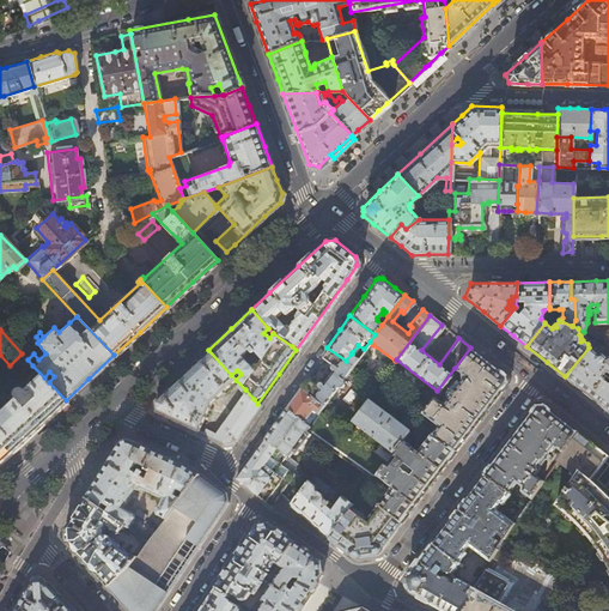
[(342,379),(352,366),(346,361),(327,348),(320,357),(323,360),(330,364),(329,366),(330,368),(330,369),(320,383),(317,383),(316,383),(315,385),(308,380),(305,377),(298,387),(322,404),(336,386),(338,386),(340,386),(341,385),(342,383),(342,382),(342,379)]
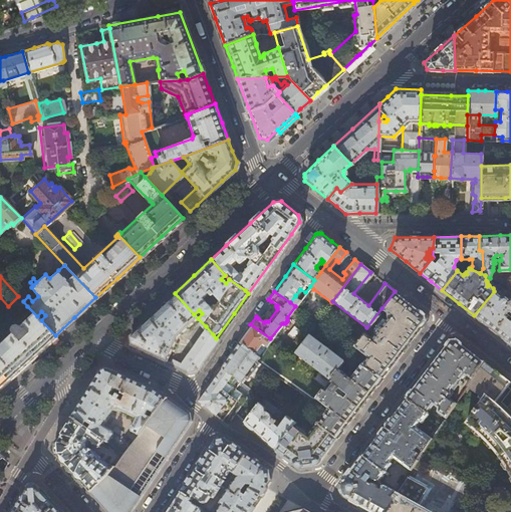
[(395,291),(381,308),(386,312),(386,316),(379,324),(376,326),(374,329),(374,331),(369,337),(363,332),(353,345),(366,356),(361,363),(380,377),(405,345),(425,319),(424,314),(412,304),(395,291)]
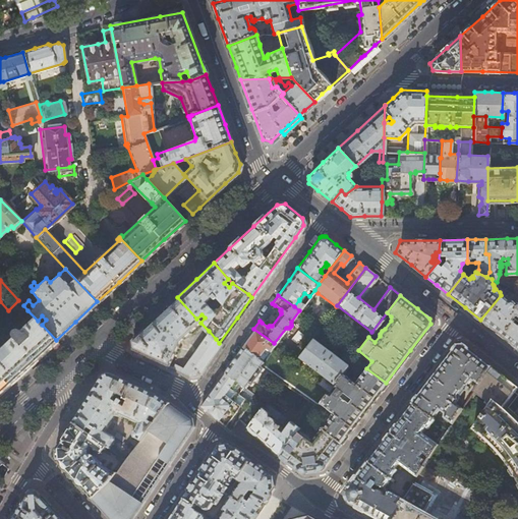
[(508,301),(501,295),(480,320),(500,335),(516,347),(517,344),(517,302),(515,302),(515,303),(513,302),(513,301),(511,301),(509,301),(508,301)]
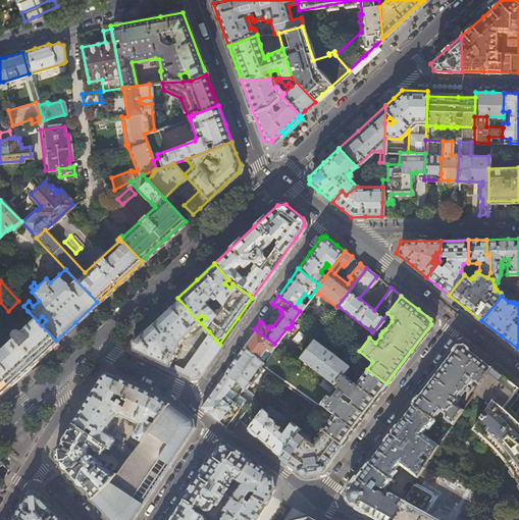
[(197,319),(177,298),(155,318),(131,341),(132,349),(149,357),(167,365),(178,342),(200,321),(197,319)]
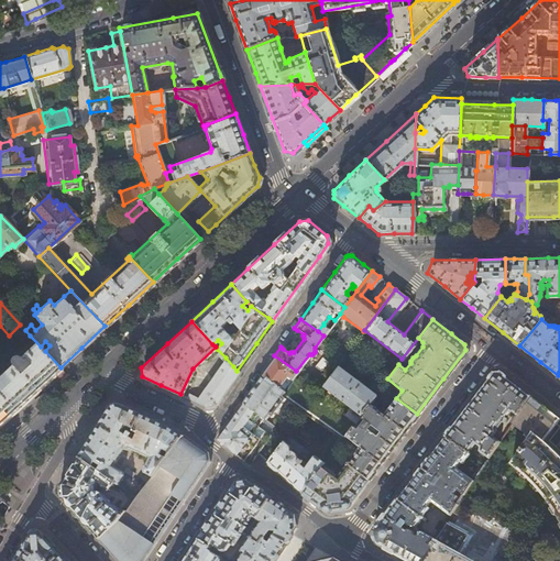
[(0,421),(13,410),(22,403),(42,384),(61,367),(45,351),(41,347),(30,336),(25,340),(33,349),(22,358),(20,356),(19,356),(17,356),(14,358),(13,360),(12,361),(13,364),(14,365),(4,375),(0,374),(0,421)]
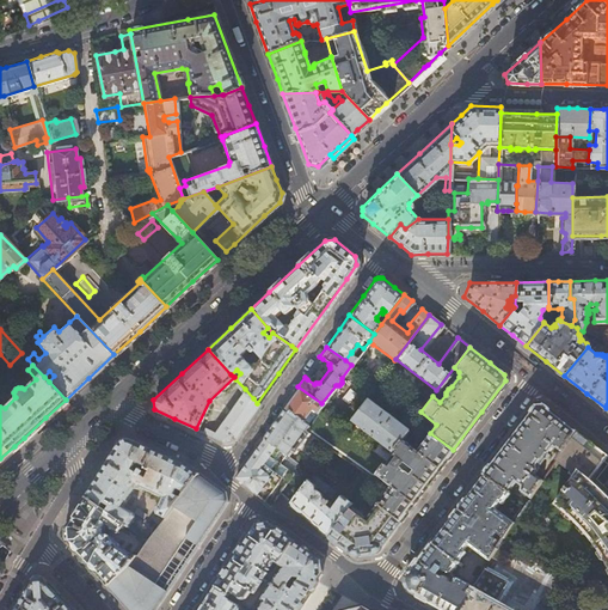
[(300,419),(311,407),(315,412),(317,410),(321,403),(298,386),(283,407),(300,419)]
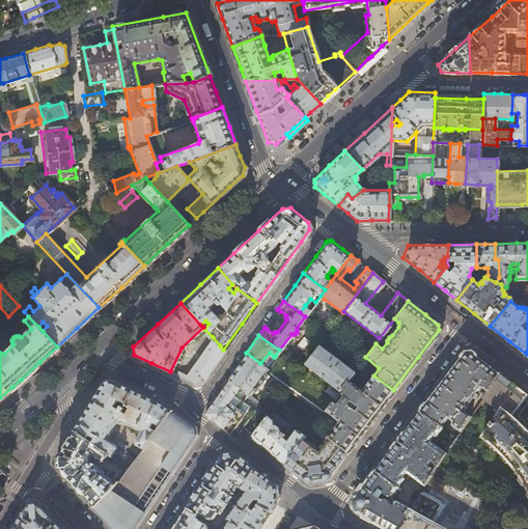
[(223,350),(220,345),(213,337),(184,378),(193,383),(200,381),(204,376),(223,350)]
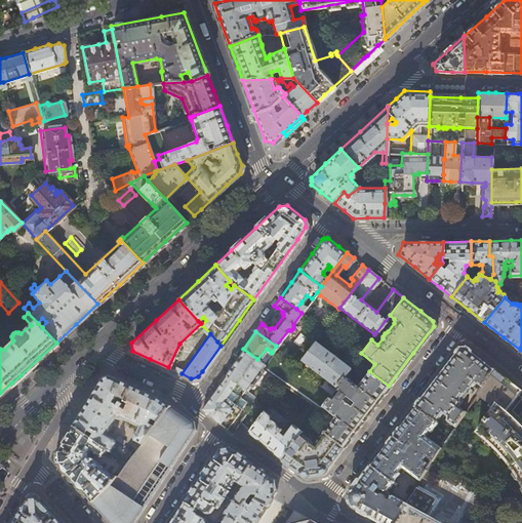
[(324,378),(320,385),(330,393),(334,387),(344,375),(349,368),(314,342),(300,360),(324,378)]
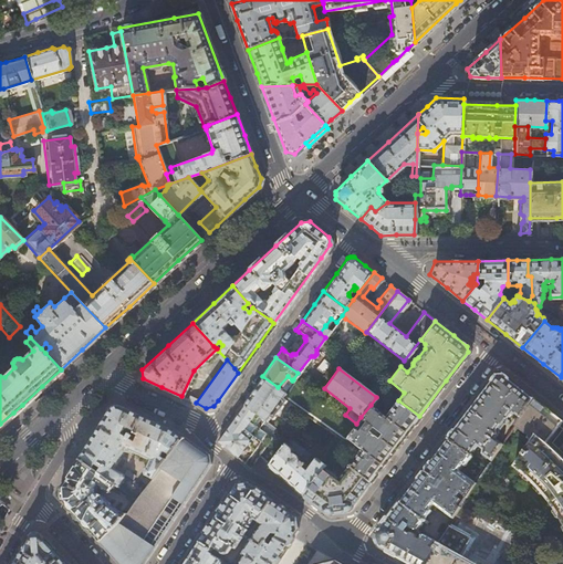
[(518,416),(531,396),(517,385),(500,372),(493,373),(471,401),(445,437),(468,455),(476,445),(481,448),(480,452),(489,459),(500,442),(491,437),(494,432),(491,430),(498,419),(503,423),(506,419),(504,418),(509,410),(518,416)]
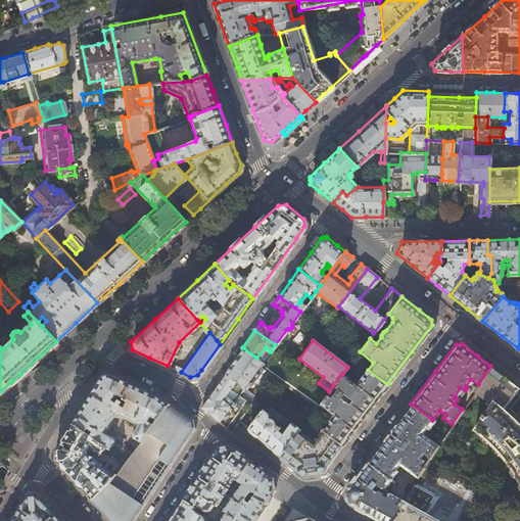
[(319,383),(294,365),(293,367),(271,350),(270,351),(262,362),(256,358),(242,347),(233,361),(223,374),(244,389),(247,383),(251,386),(263,369),(260,367),(262,365),(318,406),(320,404),(327,395),(330,391),(329,391),(319,383)]
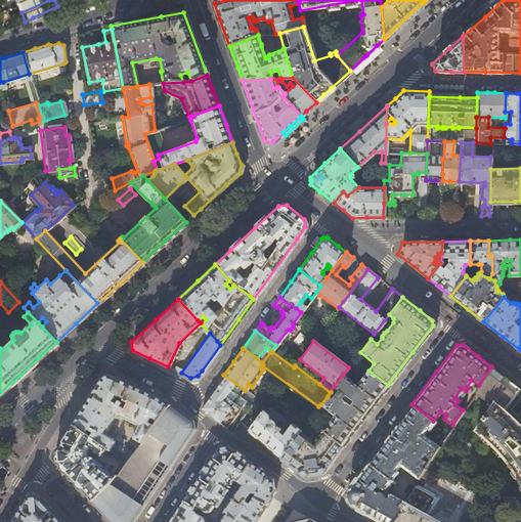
[(506,379),(491,366),(479,385),(474,392),(491,407),(474,432),(485,441),(497,452),(505,462),(511,470),(518,481),(520,486),(520,426),(515,419),(503,408),(518,388),(506,379)]
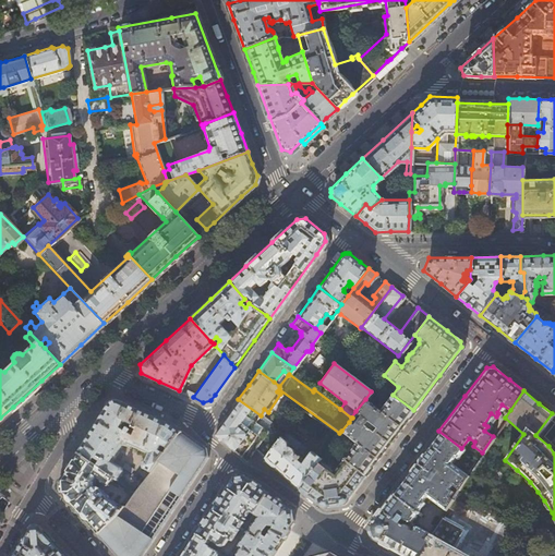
[(378,409),(365,399),(356,411),(361,415),(356,423),(354,422),(352,425),(349,422),(341,431),(354,442),(344,456),(341,455),(341,456),(364,474),(388,444),(413,410),(393,395),(391,393),(378,409)]
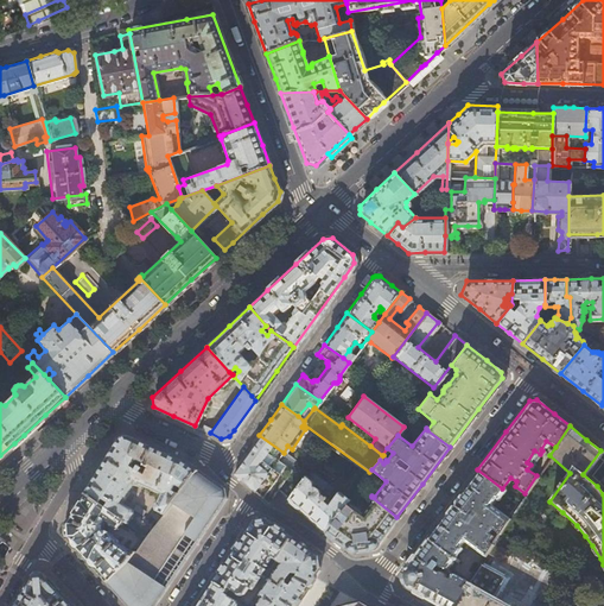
[(99,465),(82,492),(99,503),(101,498),(107,502),(103,506),(121,519),(126,523),(132,512),(131,509),(121,502),(132,484),(135,485),(137,485),(139,485),(140,484),(160,493),(156,505),(157,510),(152,516),(157,519),(179,491),(196,468),(184,460),(176,456),(142,440),(129,434),(125,434),(122,434),(120,435),(119,435),(116,436),(115,439),(99,465)]
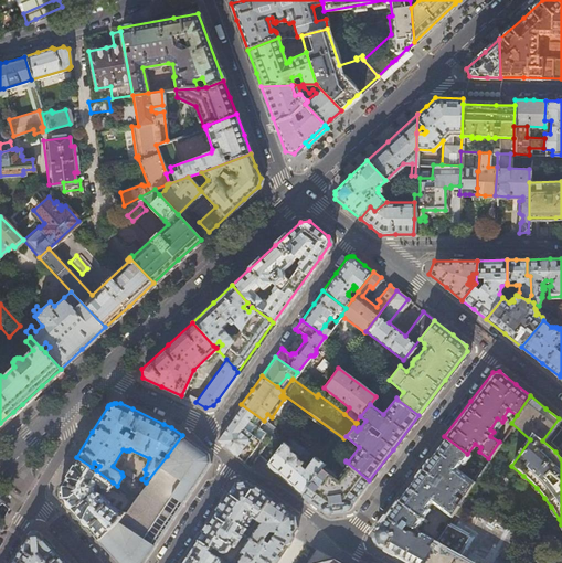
[(264,421),(241,404),(229,421),(222,431),(215,439),(233,454),(247,466),(256,454),(269,435),(267,434),(273,426),(264,421)]
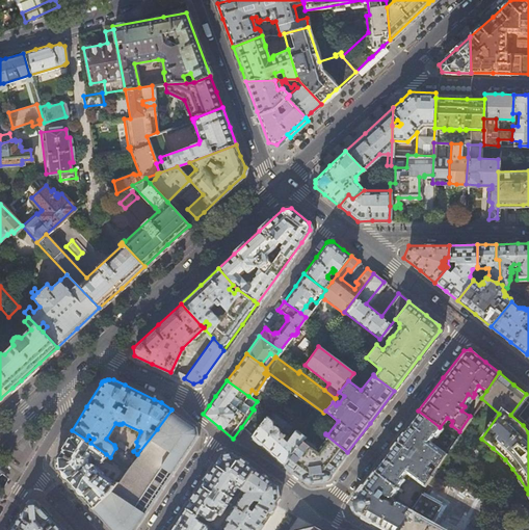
[(157,429),(137,454),(127,468),(116,483),(111,489),(91,508),(106,524),(111,529),(132,529),(146,510),(180,459),(196,434),(194,426),(183,418),(172,409),(157,429)]
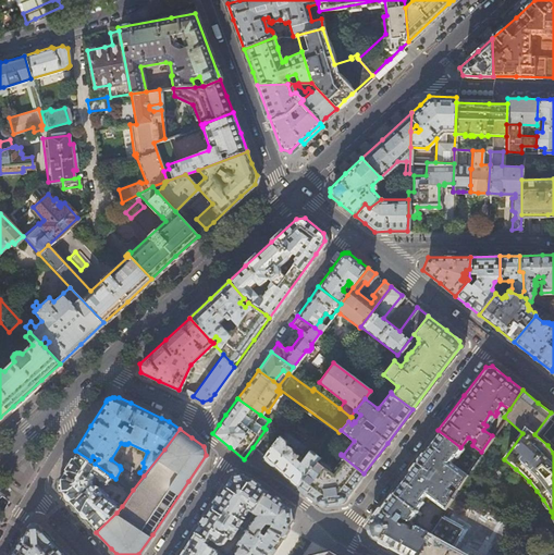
[(462,448),(460,447),(438,430),(414,461),(390,492),(415,509),(421,502),(419,501),(423,494),(443,508),(445,504),(450,497),(445,495),(448,491),(446,489),(450,483),(456,489),(465,475),(447,461),(453,456),(455,457),(462,448)]
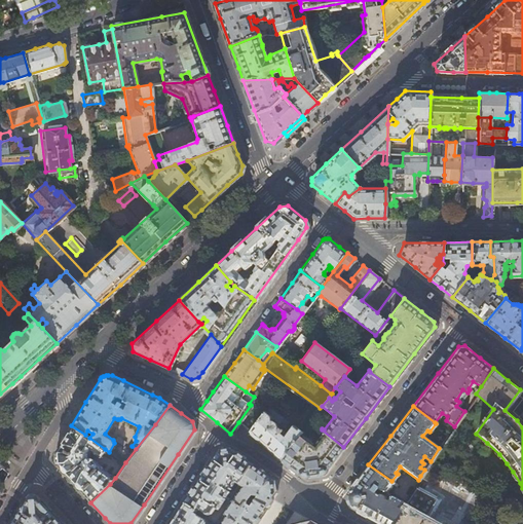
[(279,459),(301,433),(301,432),(266,407),(249,432),(262,444),(279,459)]
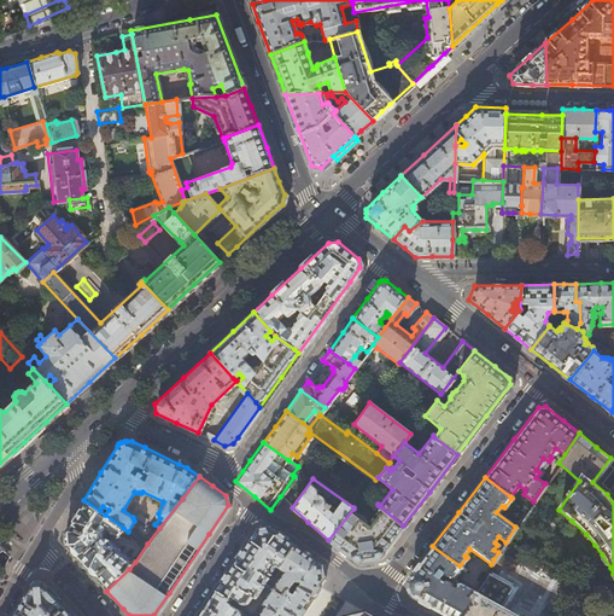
[(100,511),(83,500),(71,519),(63,533),(64,545),(106,591),(129,569),(135,562),(120,551),(118,548),(112,542),(107,538),(104,539),(103,533),(105,529),(116,538),(117,536),(123,528),(105,515),(100,511)]
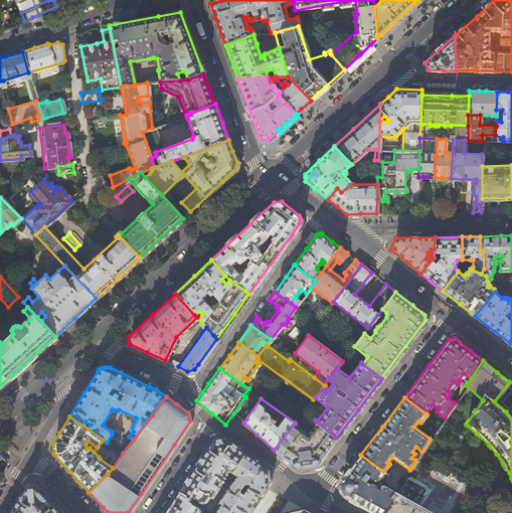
[(307,433),(295,423),(274,450),(286,458),(294,464),(297,466),(299,466),(301,466),(313,464),(315,464),(317,462),(319,461),(327,450),(336,438),(315,420),(314,421),(315,422),(307,433)]
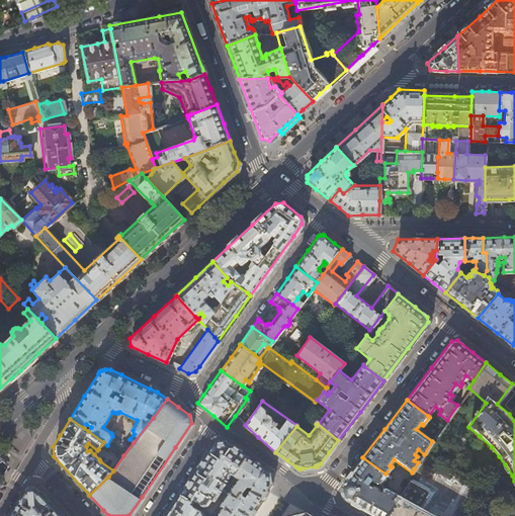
[(122,435),(114,429),(111,433),(120,438),(122,435)]
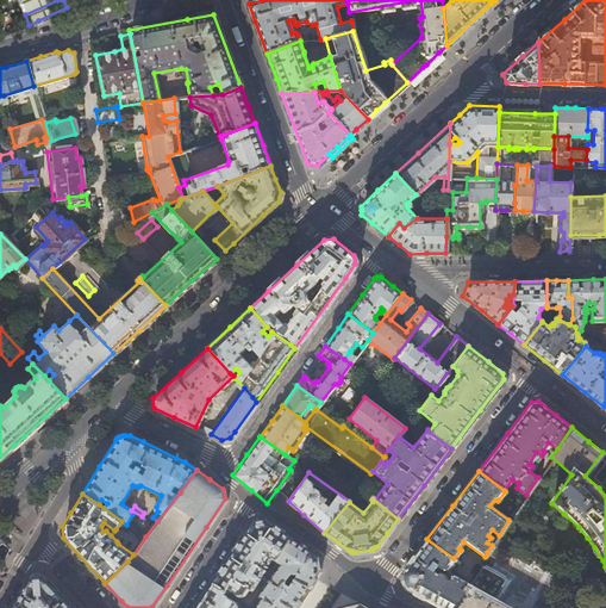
[(273,559),(275,560),(291,538),(277,528),(266,521),(251,523),(235,547),(212,582),(225,591),(227,589),(237,595),(242,595),(247,587),(250,589),(260,576),(258,576),(261,572),(262,572),(262,571),(263,572),(264,570),(263,569),(264,566),(267,568),(273,559)]
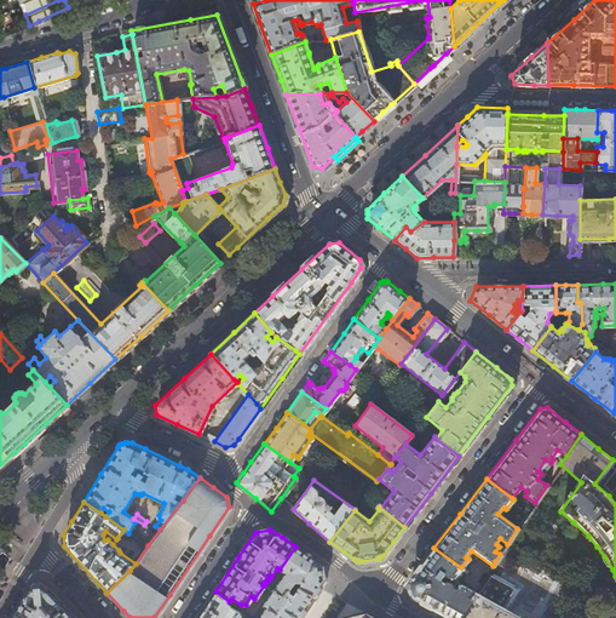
[(295,547),(280,570),(285,573),(281,578),(277,583),(276,582),(275,584),(276,584),(275,588),(272,587),(271,589),(283,596),(286,590),(291,590),(294,583),(301,584),(299,588),(312,596),(320,584),(323,579),(321,565),(310,558),(295,547)]
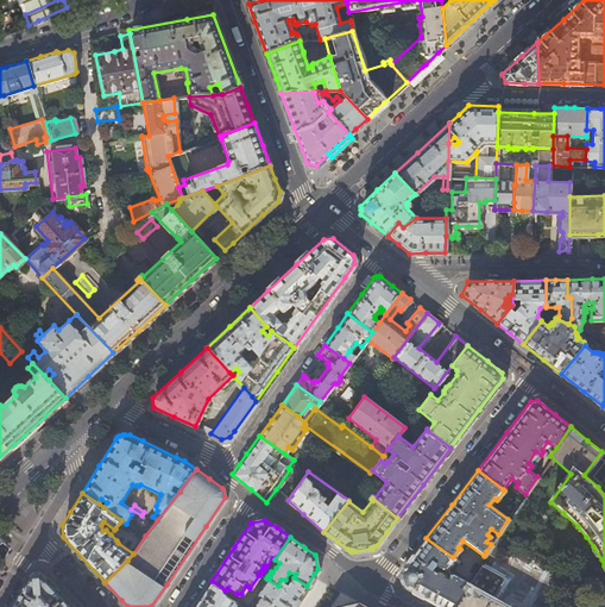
[(491,544),(486,551),(492,555),(503,539),(497,537),(491,544)]
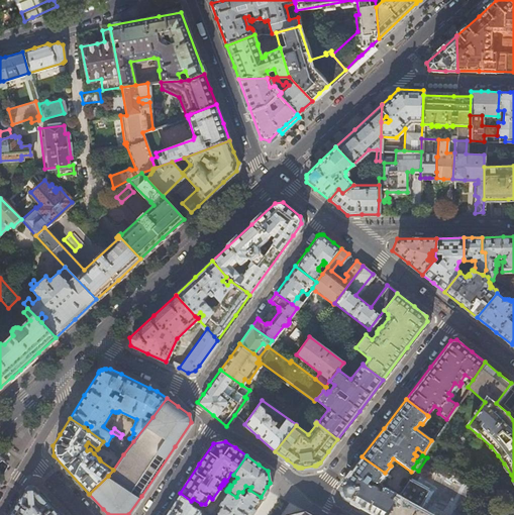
[(387,474),(385,473),(362,456),(351,471),(340,485),(343,498),(374,514),(386,514),(396,502),(393,499),(396,494),(385,488),(381,488),(380,491),(379,490),(377,487),(376,486),(375,486),(373,485),(370,486),(367,484),(369,480),(373,482),(379,482),(384,475),(385,476),(387,474)]
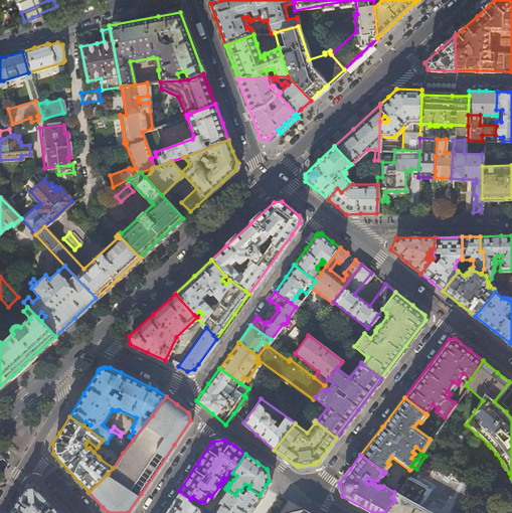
[(394,500),(384,512),(428,512),(413,505),(424,488),(404,477),(394,492),(391,497),(394,500)]
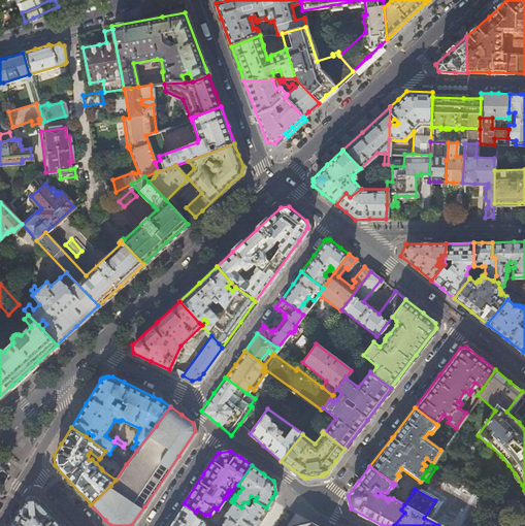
[(18,513),(9,525),(62,525),(35,496),(28,497),(18,513)]
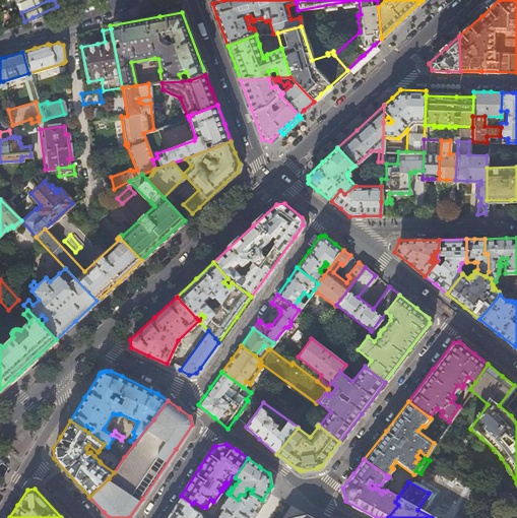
[(244,498),(244,495),(240,495),(238,500),(228,494),(227,496),(228,497),(220,507),(222,508),(218,515),(218,517),(249,517),(262,500),(251,493),(246,500),(244,498)]
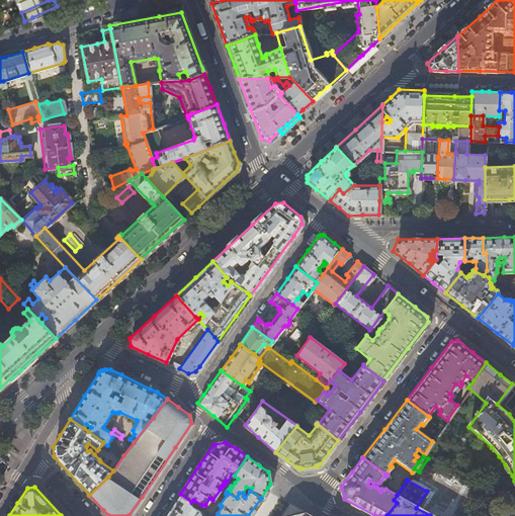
[(190,504),(191,502),(180,494),(165,515),(197,515),(199,514),(198,510),(190,504)]
